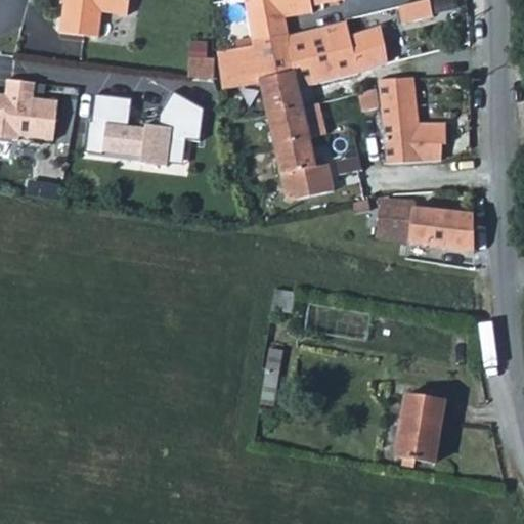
[(122,11),(123,0),(57,0),(57,5),(54,28),(92,33),(95,8),(122,11)]
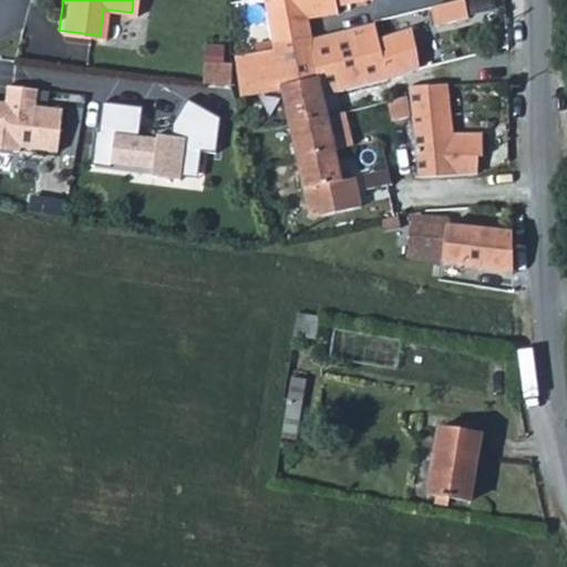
[(263,16),(269,45),(308,38),(306,22),(340,14),(338,7),(353,2),(364,0),(230,0),(233,13),(246,11),(247,18),(263,16)]
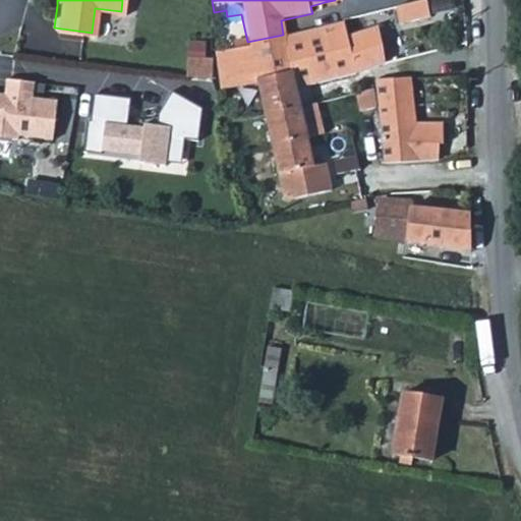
[(401,8),(404,26),(438,19),(433,2),(401,8)]
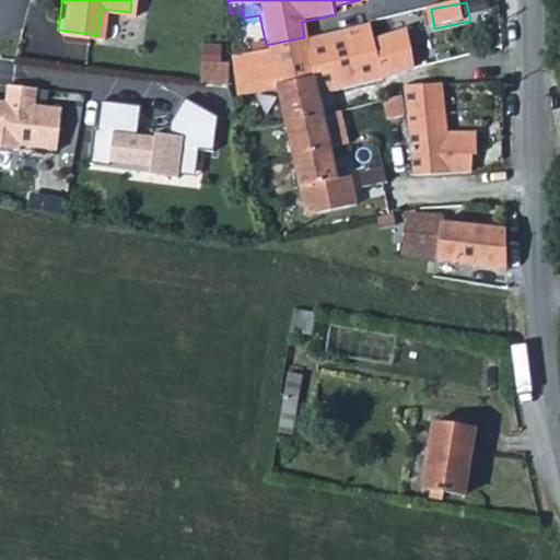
[(304,37),(266,45),(266,48),(230,56),(236,96),(276,88),(299,186),(334,178),(315,93),(368,83),(399,73),(409,69),(408,62),(401,28),(372,38),(368,23),(311,36),(304,37)]
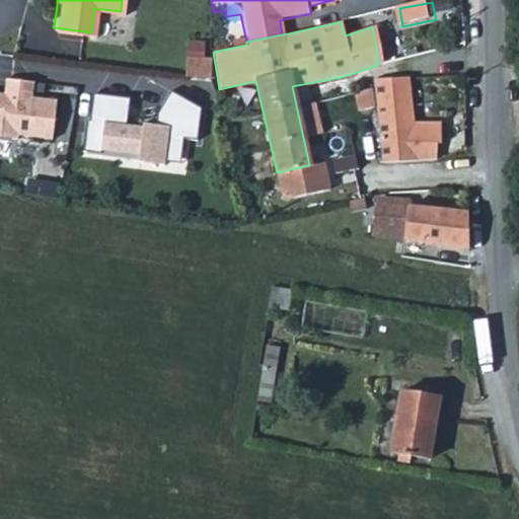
[(439,144),(438,123),(411,125),(408,78),(372,80),(373,88),(378,142),(378,146),(379,154),(379,163),(434,160),(435,144),(439,144)]
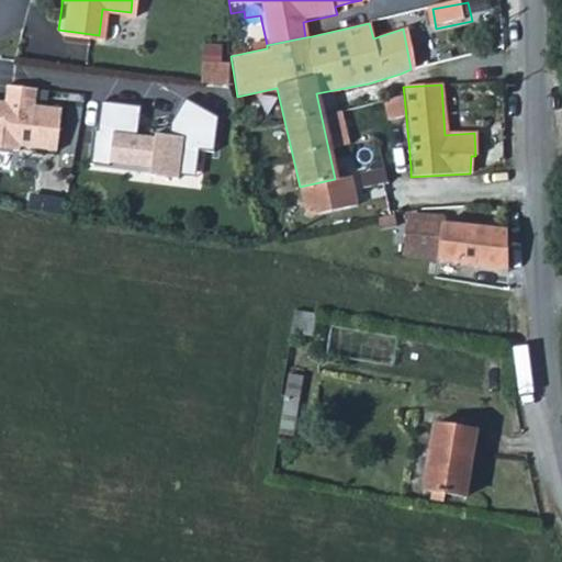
[(38,89),(7,86),(4,102),(0,101),(0,150),(20,154),(20,148),(58,153),(63,110),(36,107),(38,89)]
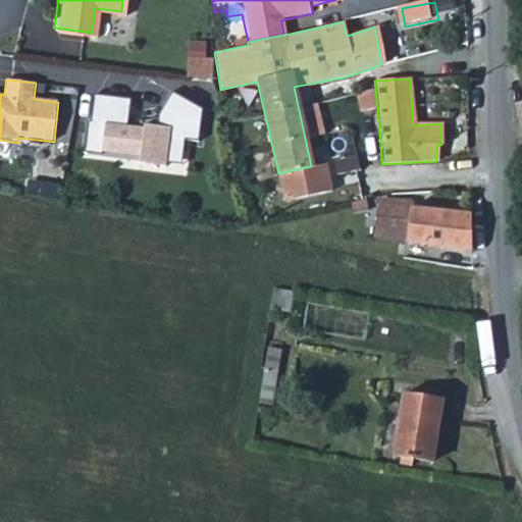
[(41,90),(41,100),(68,101),(69,91),(41,90)]
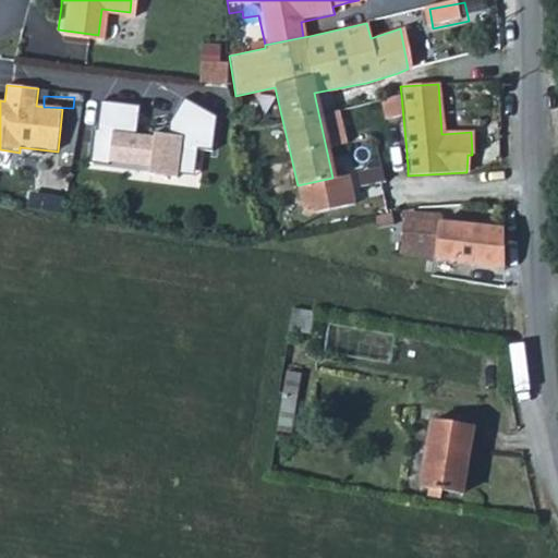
[(218,118),(185,100),(171,122),(171,135),(155,133),(156,137),(137,135),(142,107),(102,102),(93,165),(190,174),(195,170),(197,149),(213,150),(218,118)]
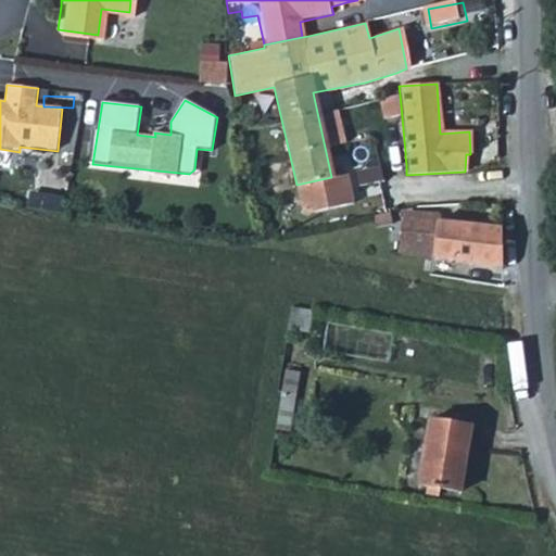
[(415,254),(500,267),(500,260),(500,252),(498,227),(493,226),(434,218),(432,210),(400,210),(394,251),(415,254)]
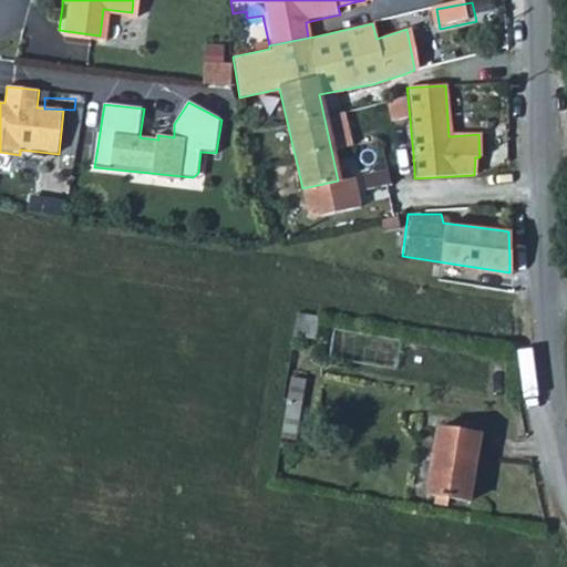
[(286,373),(281,394),(295,397),(299,377),(286,373)]
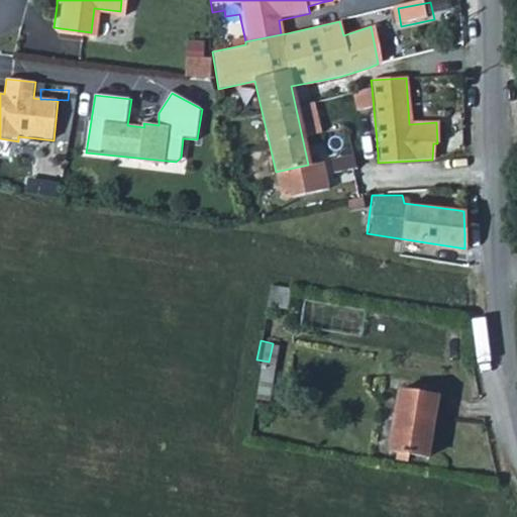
[(394,389),(383,449),(422,456),(426,425),(429,410),(431,395),(394,389)]
